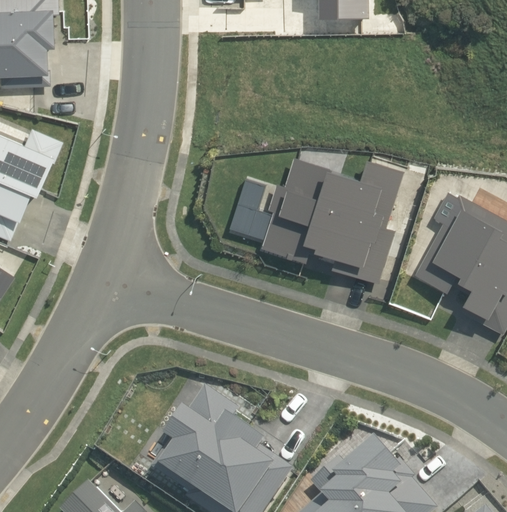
[(40,196),(62,142),(30,128),(23,144),(0,133),(0,237),(9,241),(18,219),(22,222),(34,193),(40,196)]
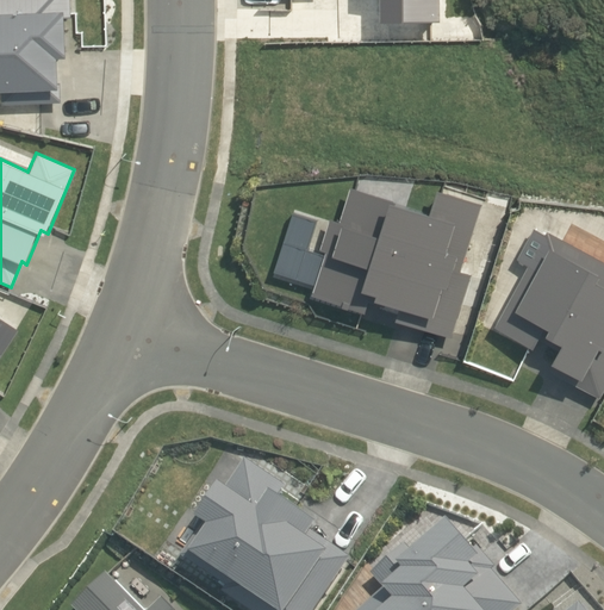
[(449,338),(469,275),(459,272),(480,205),(437,191),(429,216),(350,190),(337,224),(328,221),(317,253),(324,254),(311,296),(365,313),(368,302),(398,311),(394,322),(449,338)]
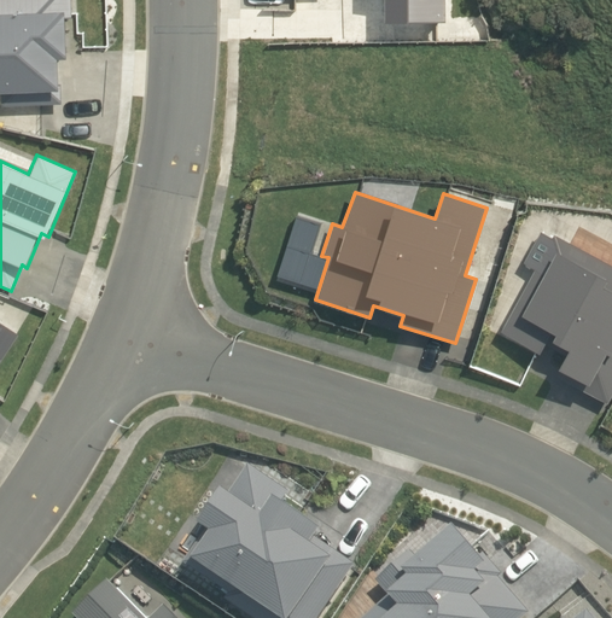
[(605,403),(611,390),(611,267),(552,234),(551,239),(537,232),(522,262),(534,269),(499,332),(540,353),(545,344),(566,356),(555,377),(605,403)]
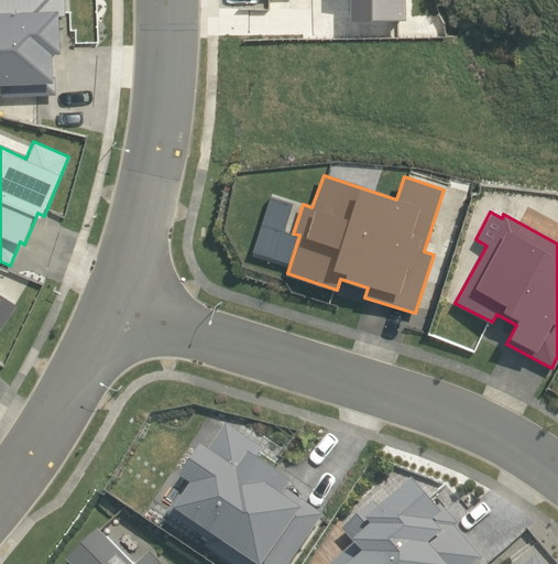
[(0,332),(15,305),(0,294),(0,332)]
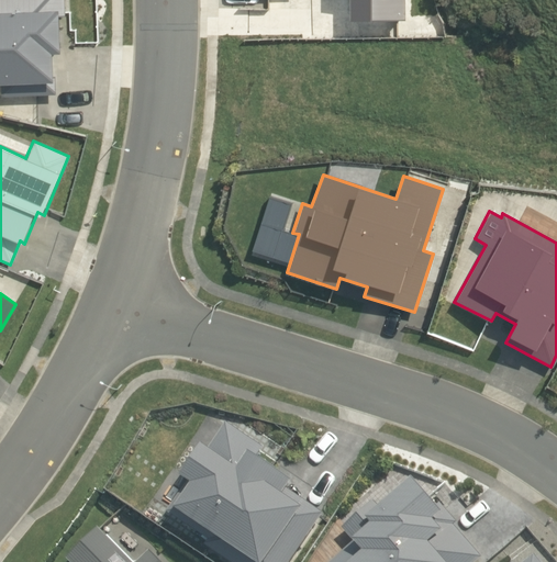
[(207,542),(202,549),(221,561),(288,561),(319,515),(286,491),(290,484),(254,461),(262,451),(224,426),(205,453),(201,450),(181,481),(177,479),(171,486),(179,491),(164,516),(207,542)]
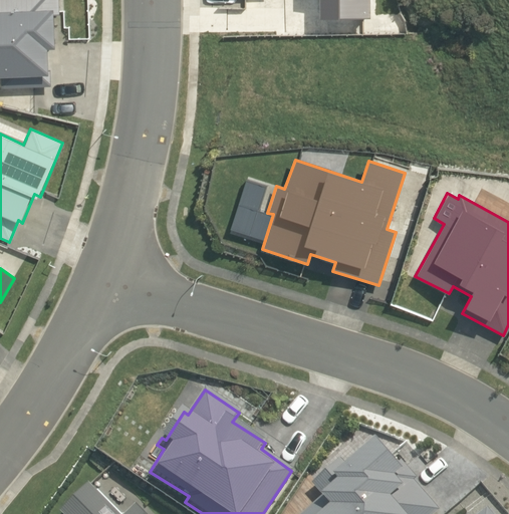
[(434,513),(437,511),(412,482),(415,480),(399,463),(396,465),(376,443),(345,469),(339,461),(309,486),(320,498),(301,513),(434,513)]
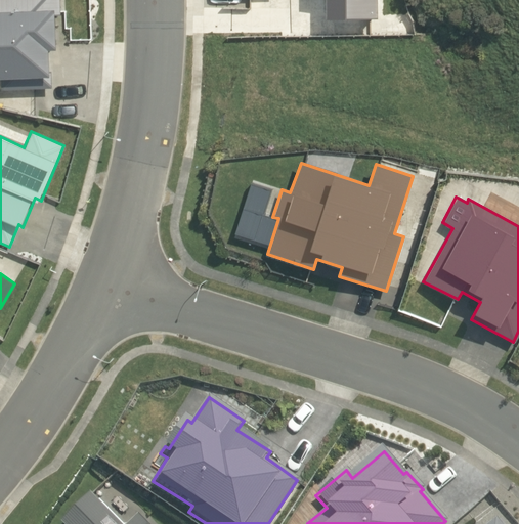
[(144,523),(136,516),(127,523),(116,523),(88,495),(59,522),(60,523),(144,523)]
